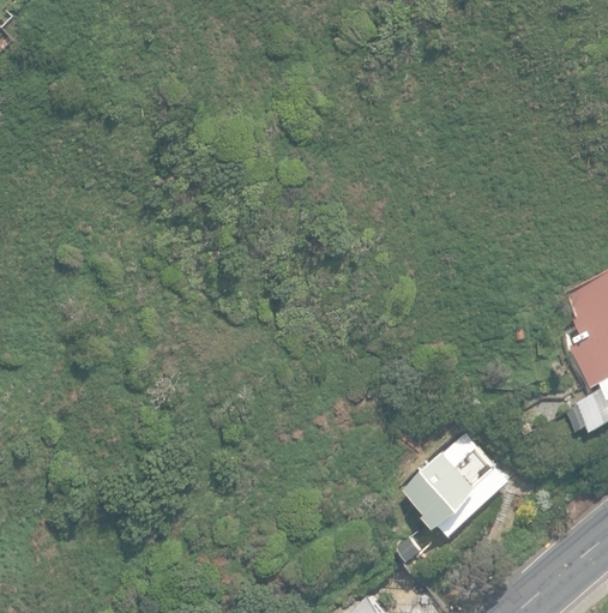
[(569,346),(591,388),(607,380),(607,268),(563,293),(576,317),(572,319),(579,334),(572,337),(575,342),(569,346)]
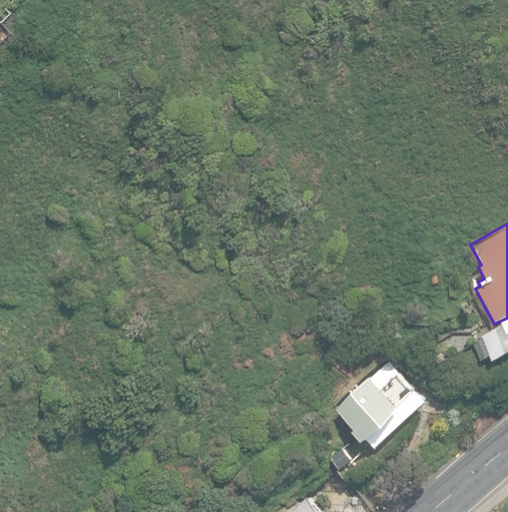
[(475,343),(483,357),(493,352),(485,337),(475,343)]
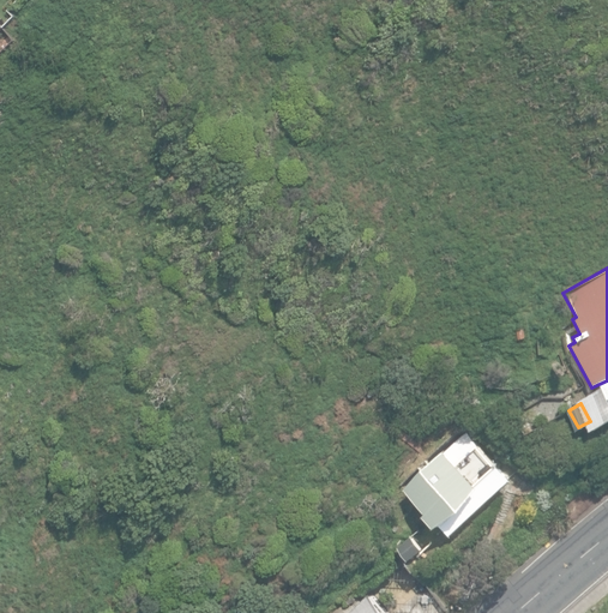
[(404,488),(449,536),(507,480),(463,433),(404,488)]
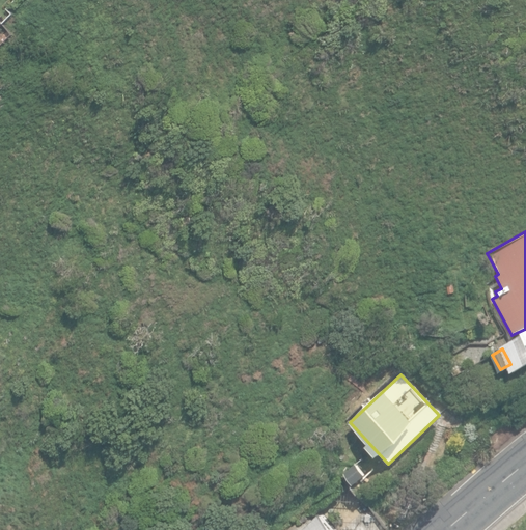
[(338,476),(348,487),(359,479),(351,467),(338,476)]
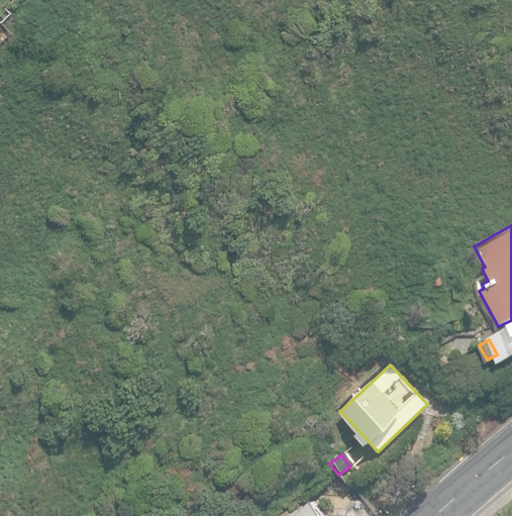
[(374,515),(352,492),(326,515),(321,515),(308,501),(291,515),(374,515)]
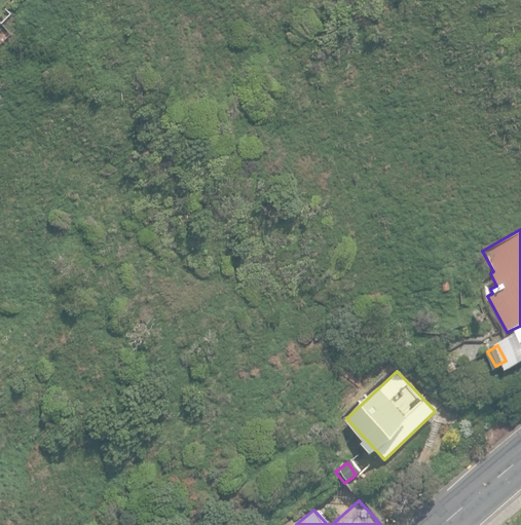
All buildings are outlined.
